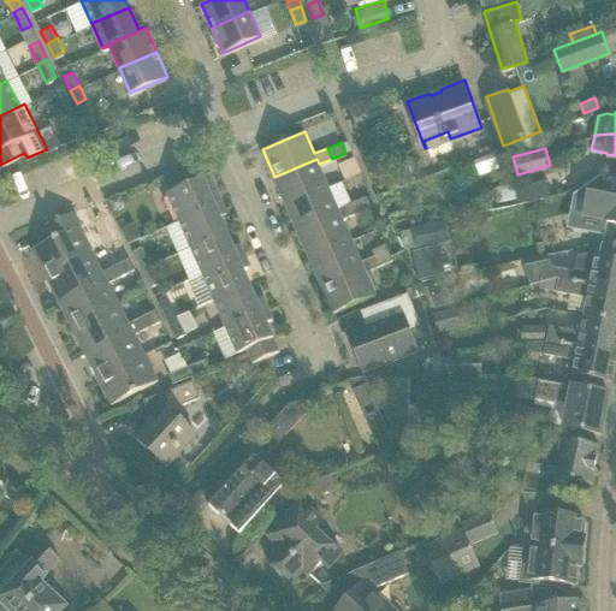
[(422,176),(415,155),(394,162),(401,184),(422,176)]
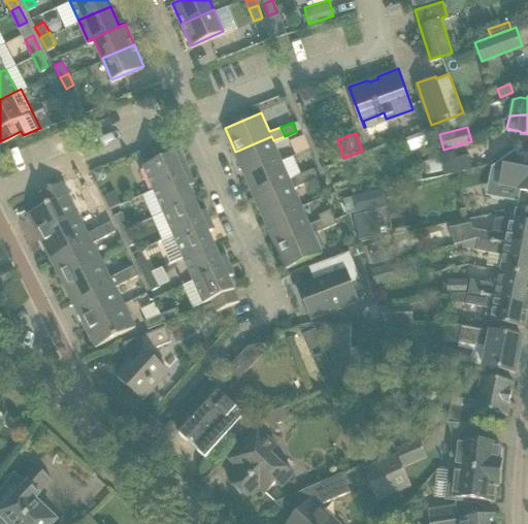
[(271,136),(235,152),(245,174),(281,159),(273,140),(271,136)]
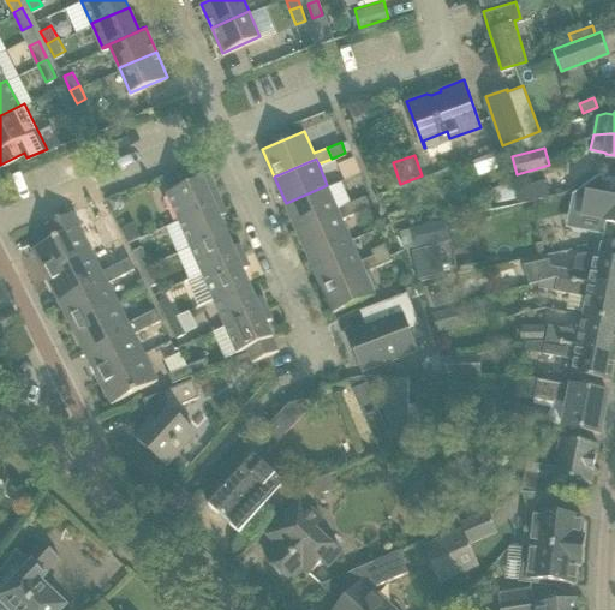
[(179,217),(221,199),(203,160),(175,172),(181,185),(167,191),(179,217)]
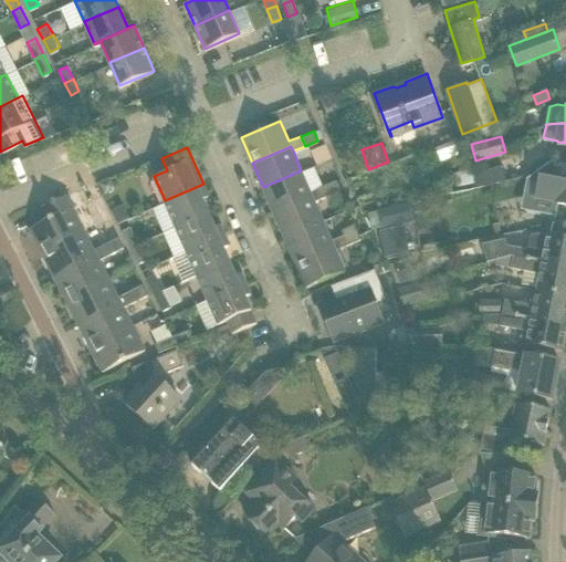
[(542,174),(537,197),(556,200),(565,201),(565,165),(563,165),(556,164),(553,158),(538,169),(542,174)]
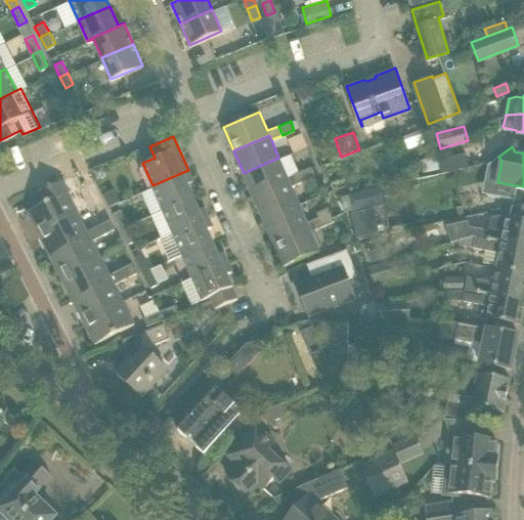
[(468,165),(465,152),(438,158),(441,171),(468,165)]
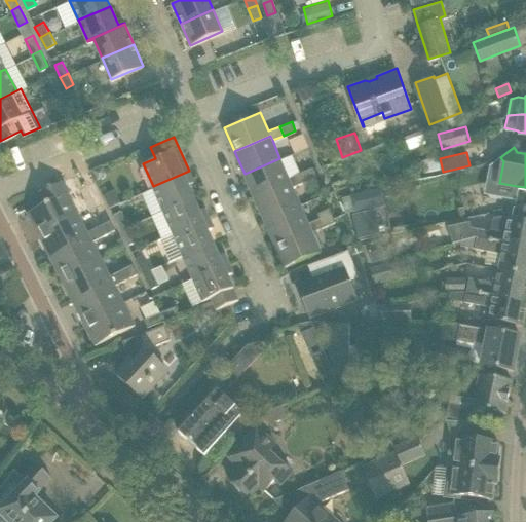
[(288,177),(279,158),(245,174),(254,196),(290,181),(288,177)]
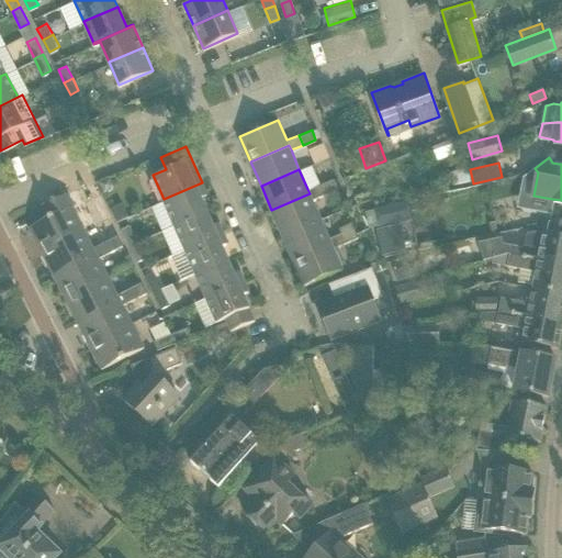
[(110,176),(99,180),(103,191),(110,189),(112,182),(110,176)]
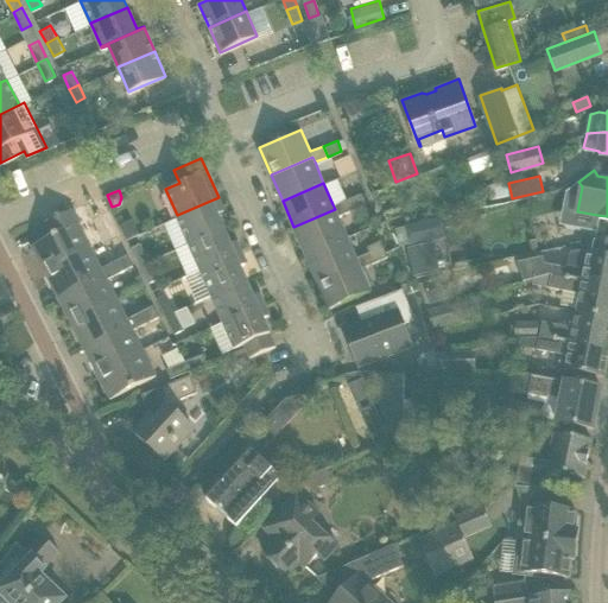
[(360,192),(347,198),(350,208),(365,203),(360,192)]
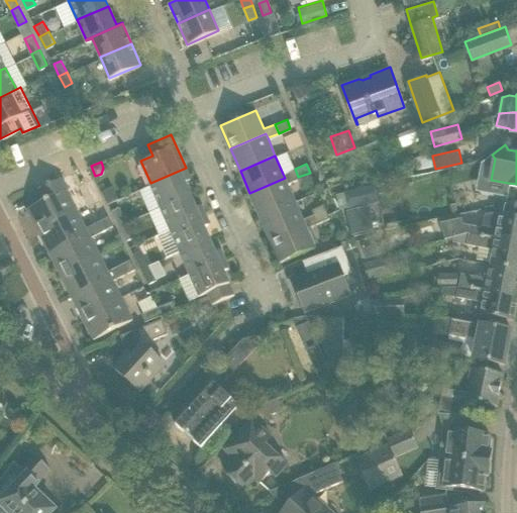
[(89,176),(84,167),(73,171),(78,182),(89,176)]
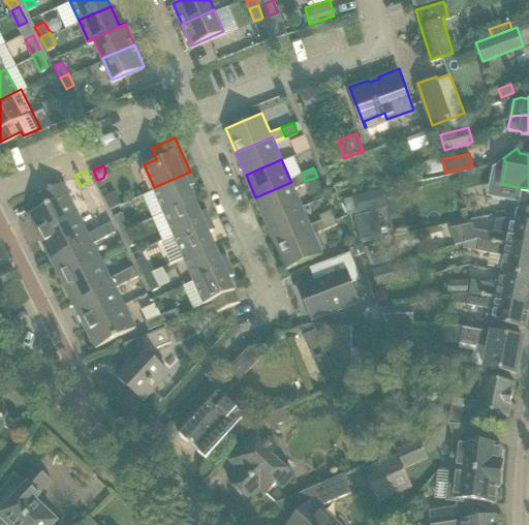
[(190,172),(154,187),(163,211),(194,197),(188,184),(194,181),(190,172)]
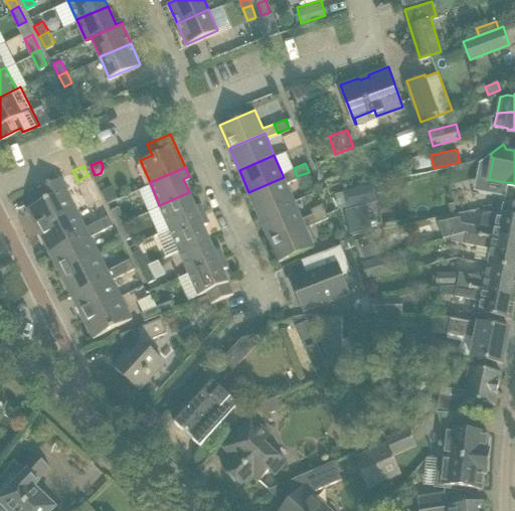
[(284,177),(248,192),(259,214),(294,199),(286,181),(297,176),(294,168),(282,173),(284,177)]
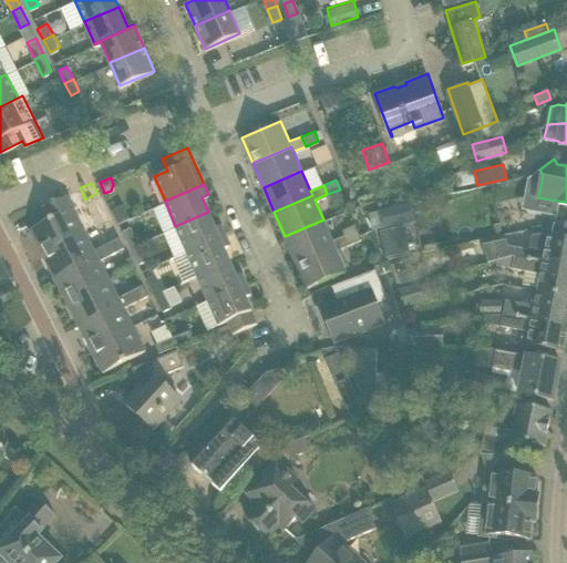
[(41,252),(84,229),(72,207),(74,206),(68,193),(42,205),(49,217),(29,227),(41,252)]
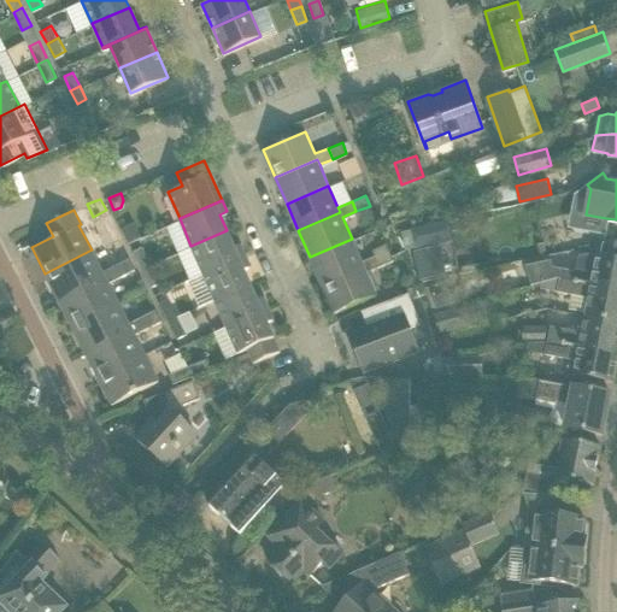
[(550,248),(586,241),(581,221),(546,228),(550,248)]
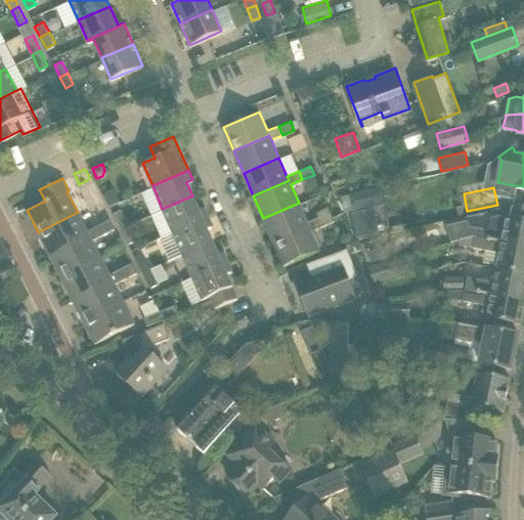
[(199,208),(192,196),(162,209),(172,230),(208,215),(204,206),(199,208)]
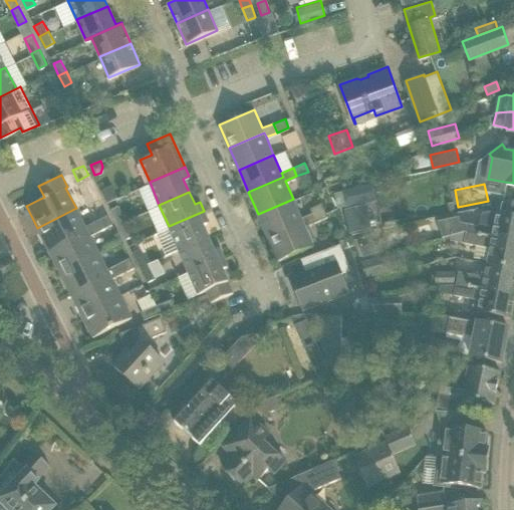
[(293,199),(258,214),(268,236),(302,221),(300,217),(293,199)]
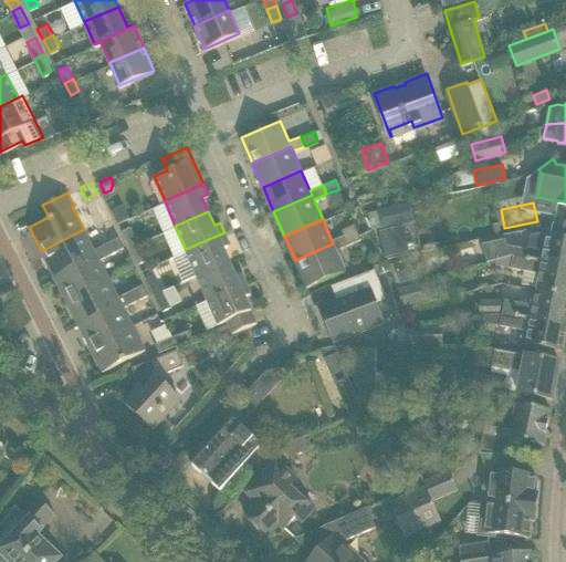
[(527,247),(519,246),(505,242),(504,238),(482,242),(488,260),(494,258),(513,252),(565,263),(565,221),(552,219),(551,222),(540,224),(538,231),(531,232),(527,247)]
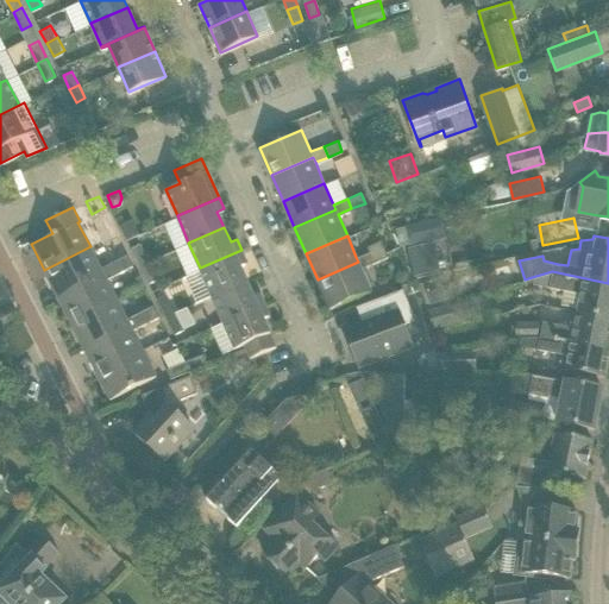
[(388,255),(383,245),(381,239),(368,245),(370,251),(375,260),(388,255)]
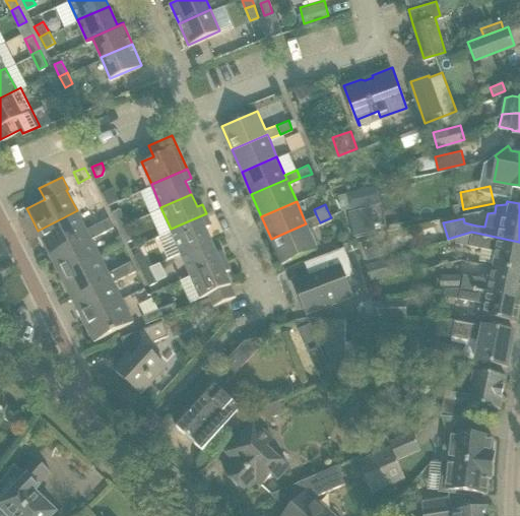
[(371,205),(347,210),(353,235),(376,230),(371,205)]
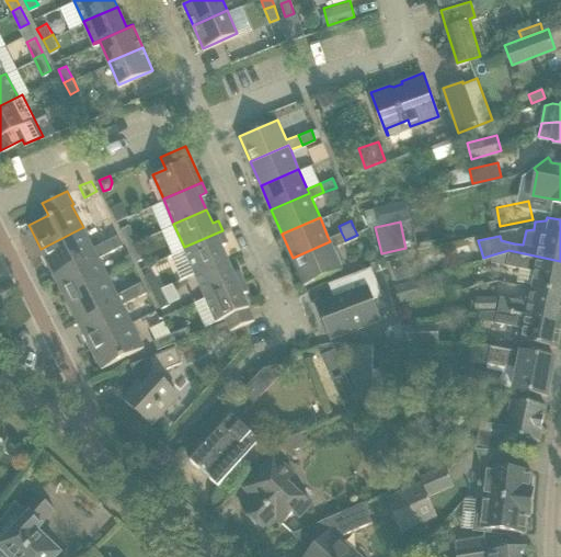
[(128,243),(137,239),(128,223),(119,227),(128,243)]
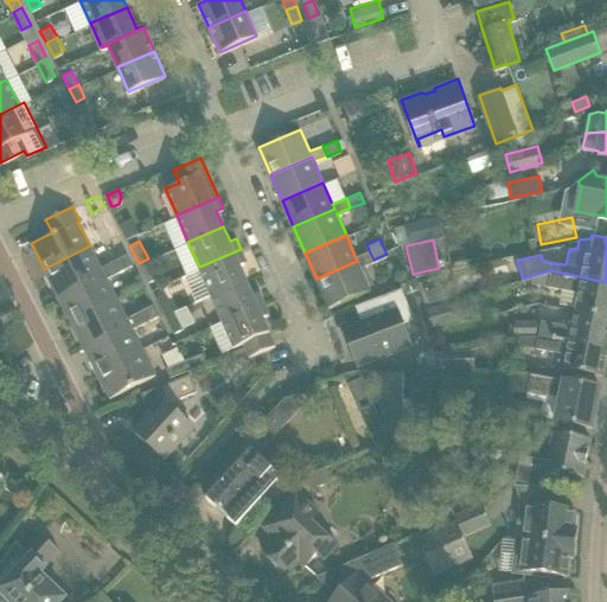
[(90,245),(44,269),(57,294),(103,271),(106,276),(119,270),(114,258),(100,266),(90,245)]
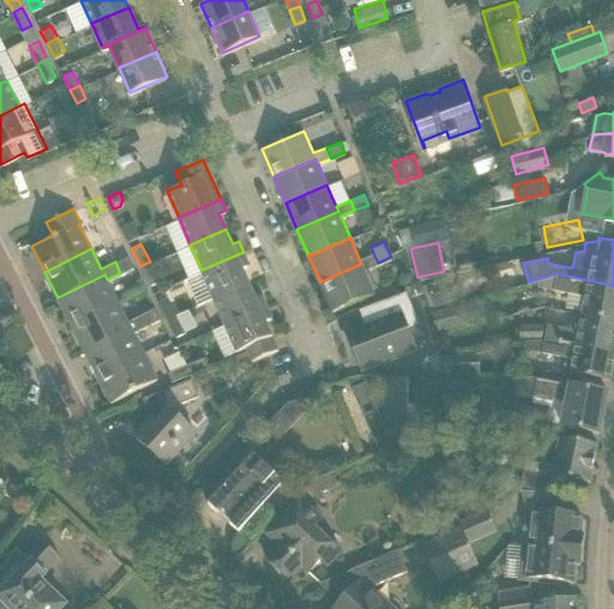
[(244,252),(202,270),(214,296),(248,281),(242,266),(248,263),(244,252)]
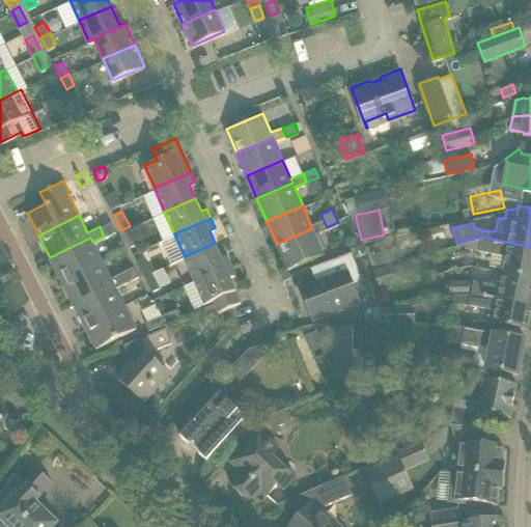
[(323,219),(310,224),(312,228),(277,244),(287,268),(323,252),(314,232),(327,227),(323,219)]
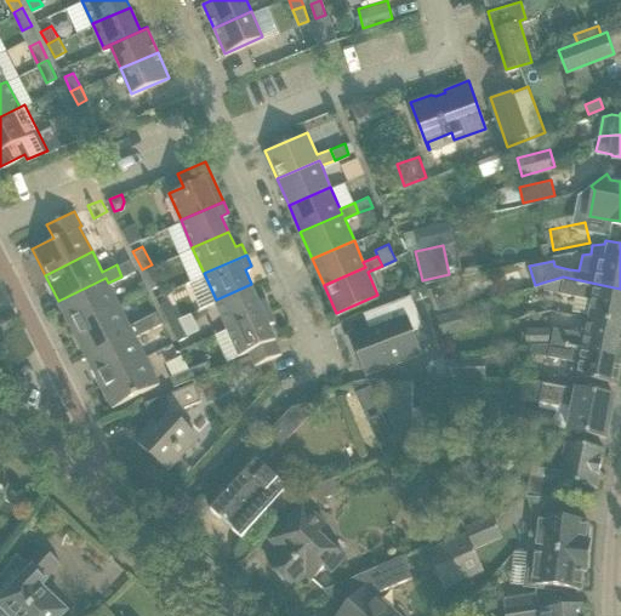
[(130,257),(117,264),(121,277),(136,269),(130,257)]
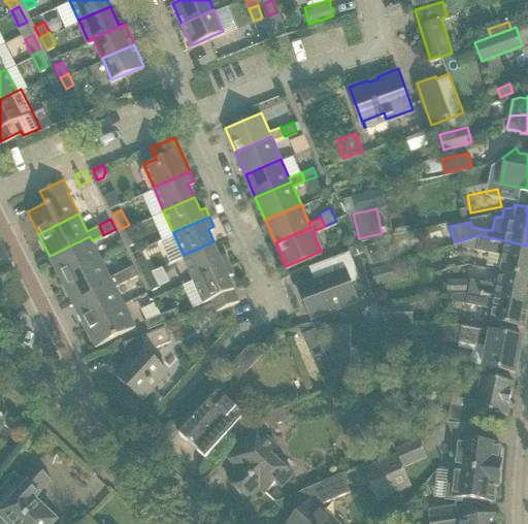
[(129,225),(121,229),(128,244),(136,240),(129,225)]
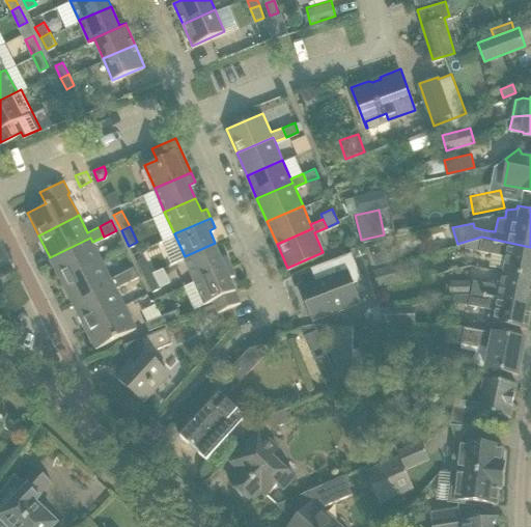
[(530,247),(481,237),(464,242),(466,247),(479,249),(492,252),(506,255),(504,268),(503,272),(520,275),(521,271),(530,272),(530,247)]
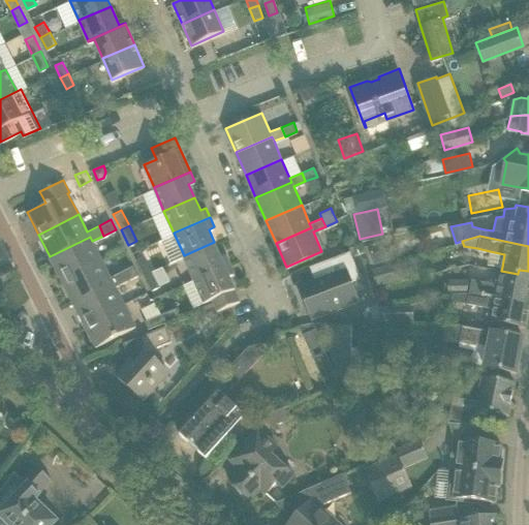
[(90,237),(50,256),(61,279),(101,258),(92,241),(90,237)]
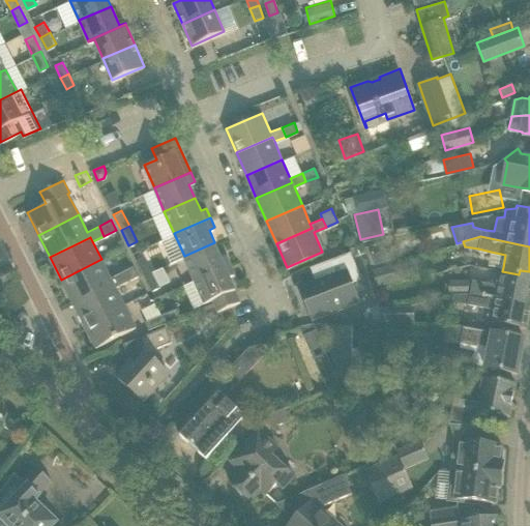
[(388,237),(367,243),(373,263),(393,257),(388,237)]
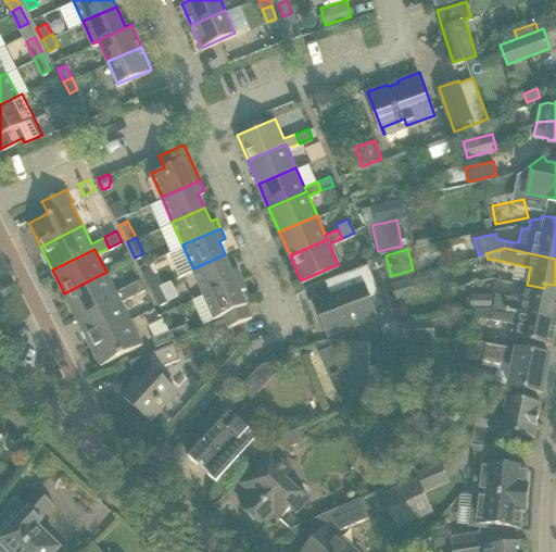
[(225,254),(193,268),(203,292),(241,276),(237,266),(231,268),(225,254)]
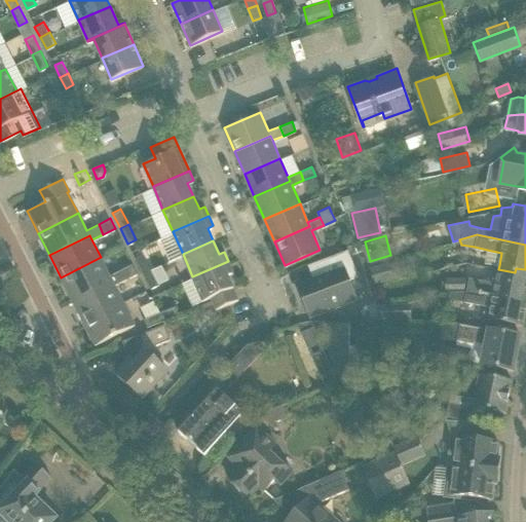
[(360,240),(348,245),(351,254),(363,250),(360,240)]
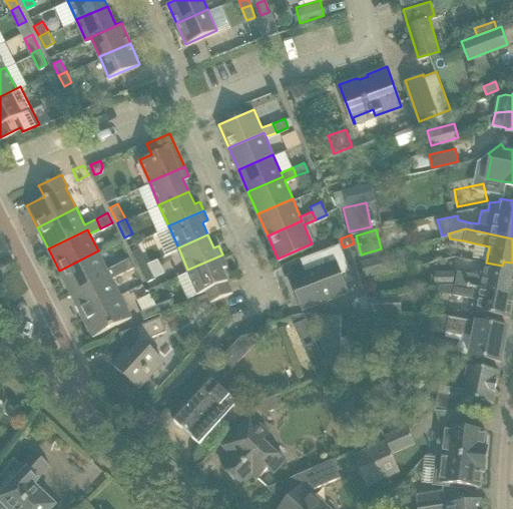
[(309,267),(307,271),(291,277),(303,307),(347,290),(340,271),(349,268),(339,243),(302,258),(302,259),(308,257),(311,266),(309,267)]
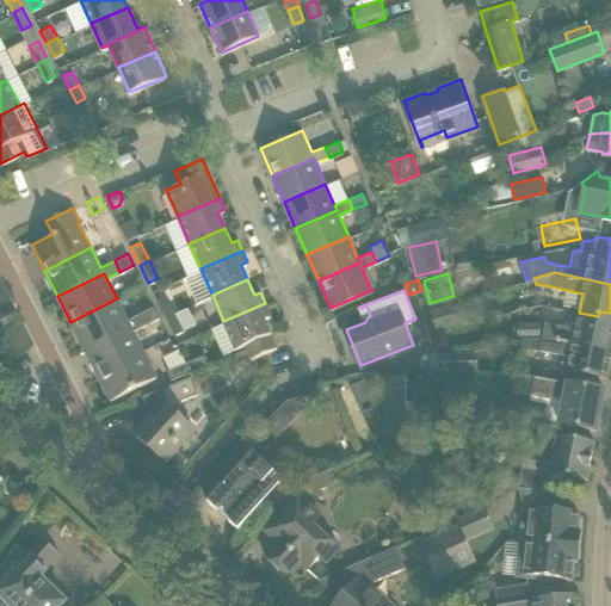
[(166,316),(174,311),(166,294),(156,298),(166,316)]
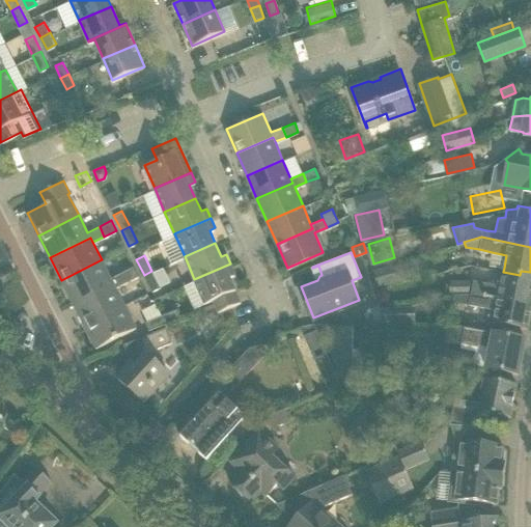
[(110,277),(102,259),(61,280),(73,302),(113,281),(115,286),(127,280),(121,271),(110,277)]
